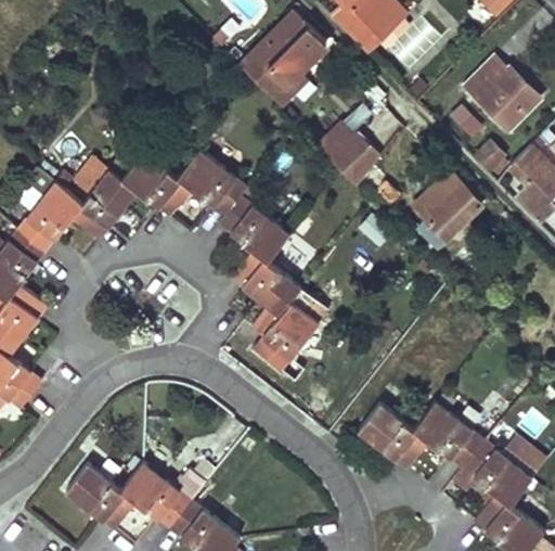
[(334,0),(343,9),(333,18),(345,31),(375,0),(334,0)]
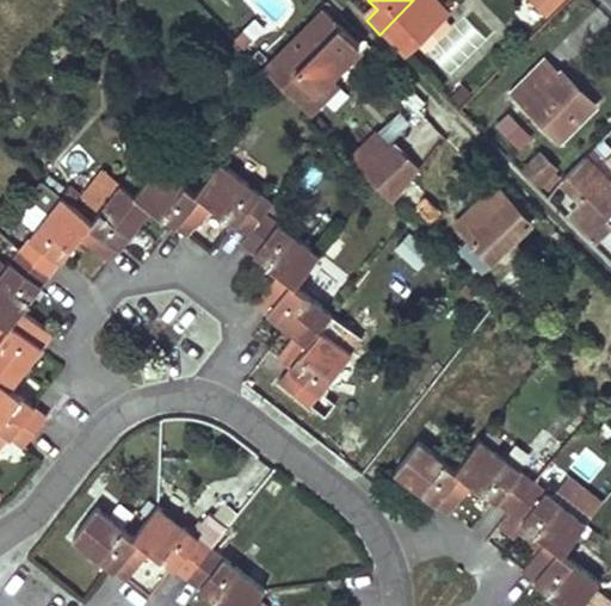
[(425,0),(413,0),(380,35),(401,56),(440,16),(425,0)]
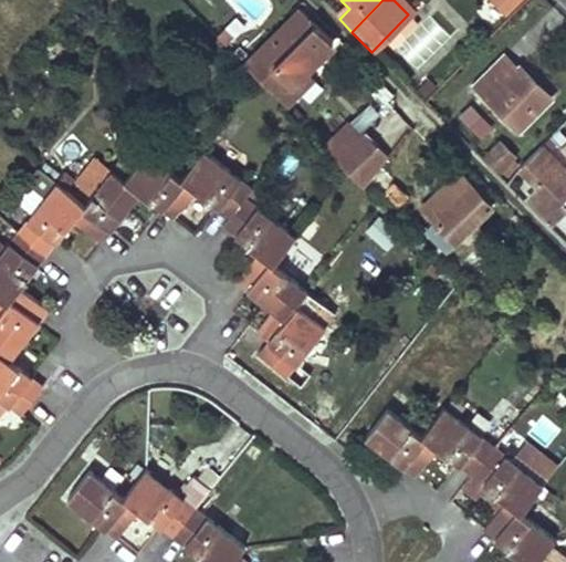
[(402,0),(394,0),(408,14),(412,10),(402,0)]
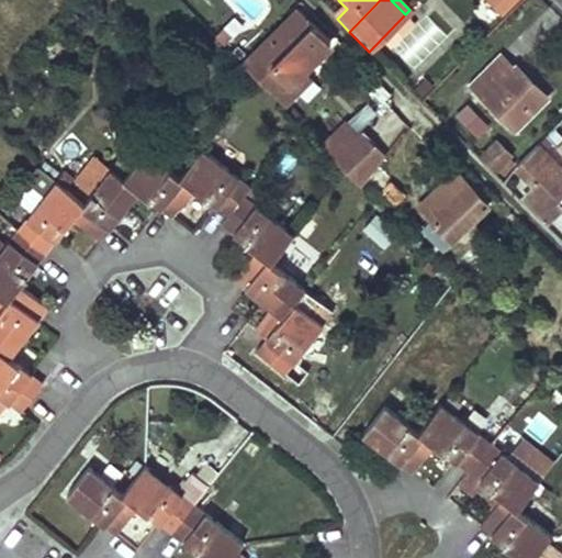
[(495,0),(492,3),(502,17),(518,0),(495,0)]
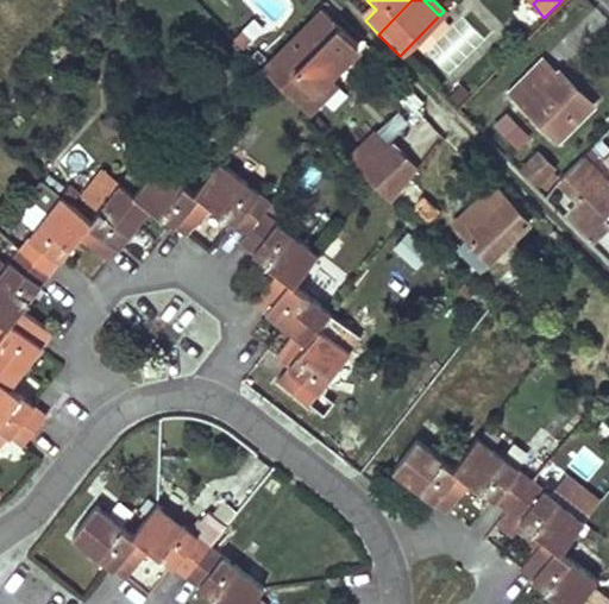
[(326,83),(353,55),(318,18),(264,70),(302,108),(326,83)]
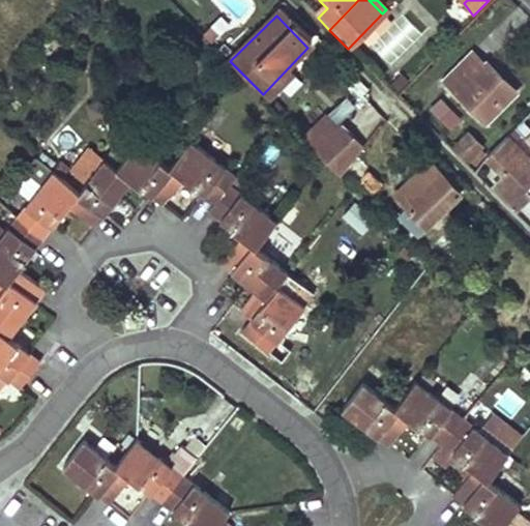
[(213,30),(205,37),(213,45),(221,37),(213,30)]
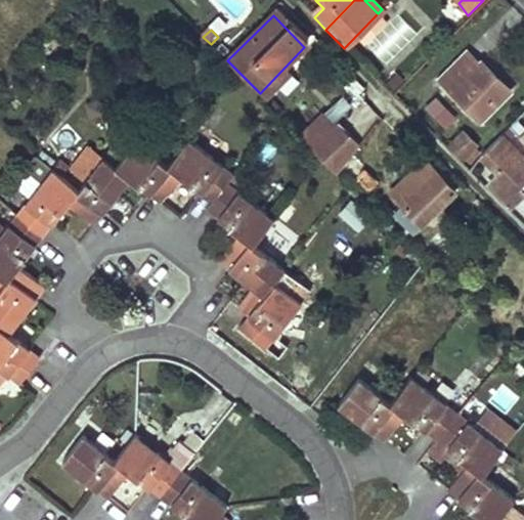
[(468,55),(440,83),(481,124),(511,93),(482,63),(478,67),(468,55)]
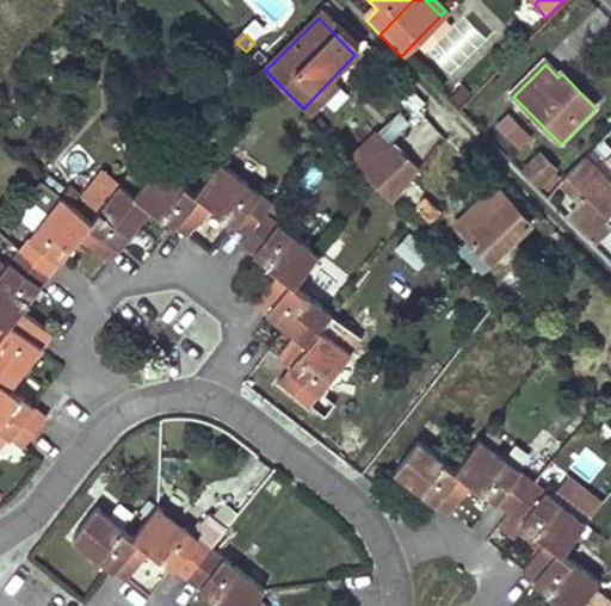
[(334,91),(327,84),(303,109),(310,116),(334,91)]
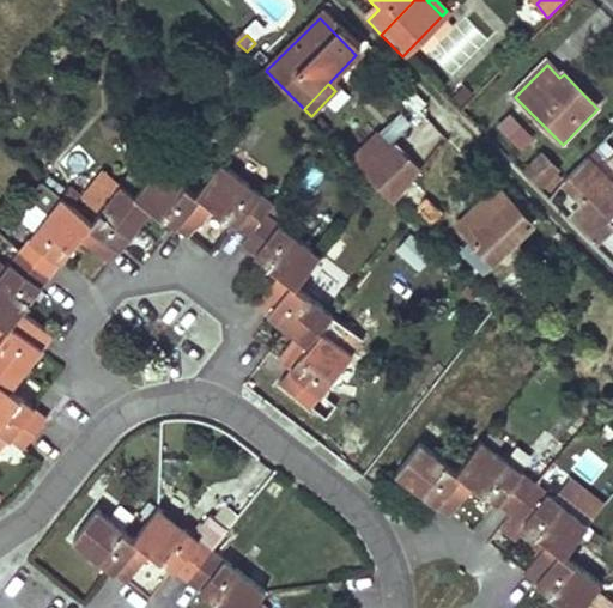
[(509,116),(496,131),(522,156),(535,140),(509,116)]
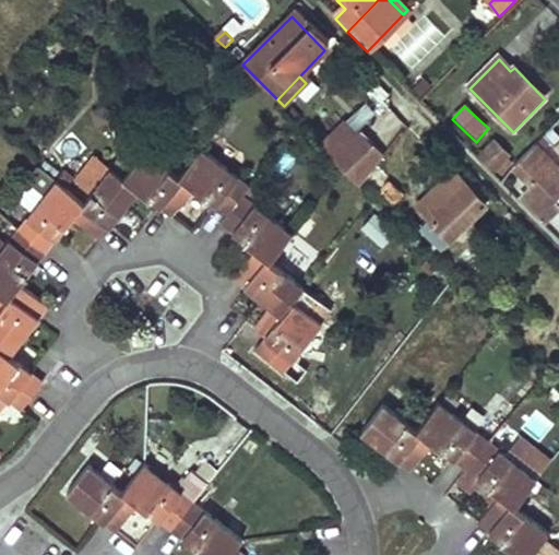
[(344,124),(320,148),(332,160),(356,136),(344,124)]
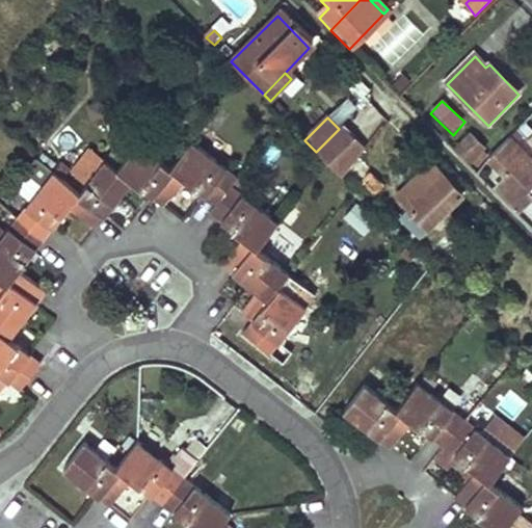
[(339,129),(316,152),(325,162),(343,179),(364,149),(342,126),(339,129)]
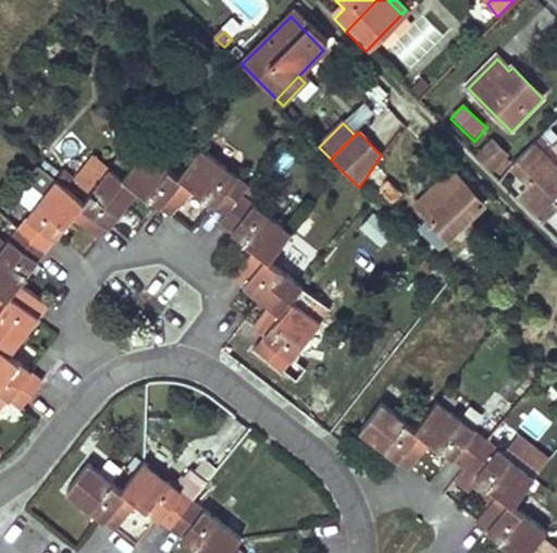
[(492,143),(479,155),(499,175),(511,162),(492,143)]
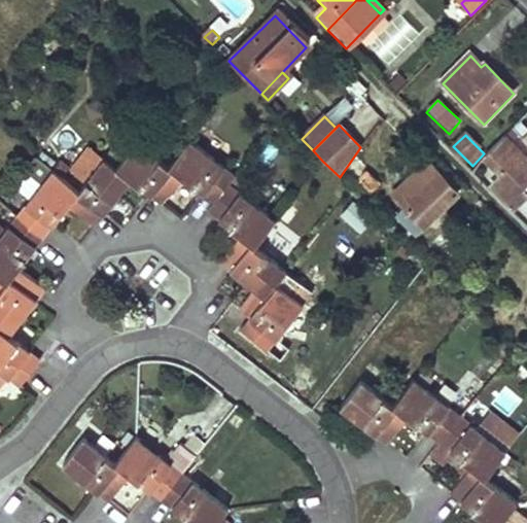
[(504,139),(487,157),(505,176),(493,188),(514,209),(526,198),(520,189),(526,182),(526,169),(521,163),(524,159),(504,139)]
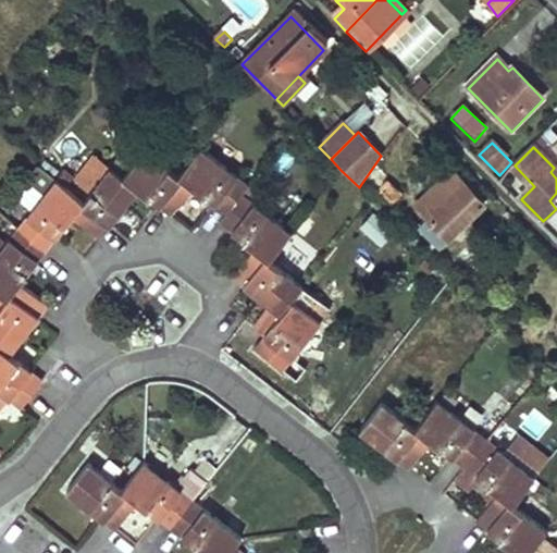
[(0,393),(10,401),(22,410),(42,383),(10,357),(49,306),(21,285),(73,218),(102,240),(138,192),(173,218),(193,192),(225,217),(220,224),(237,237),(256,252),(250,259),(233,281),(273,312),(281,318),(265,338),(256,351),(283,372),(321,323),(316,319),(293,302),(300,291),(304,289),(269,261),(289,234),(242,197),(249,188),(200,150),(178,179),(144,152),(123,180),(111,170),(93,193),(84,204),(56,182),(0,254),(0,294),(9,302),(0,311),(0,393)]
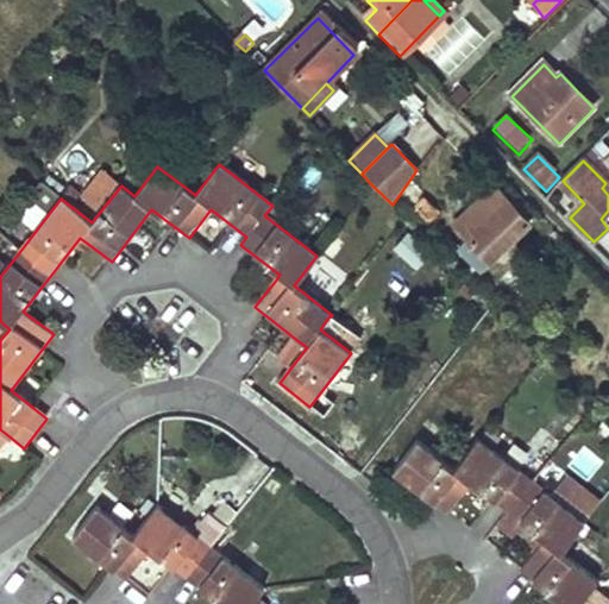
[(74,182),(61,199),(92,222),(101,211),(93,205),(96,200),(74,182)]
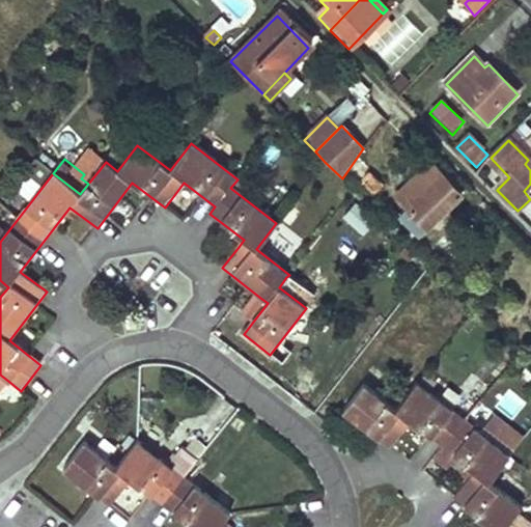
[(430,165),(414,182),(428,195),(444,178),(430,165)]
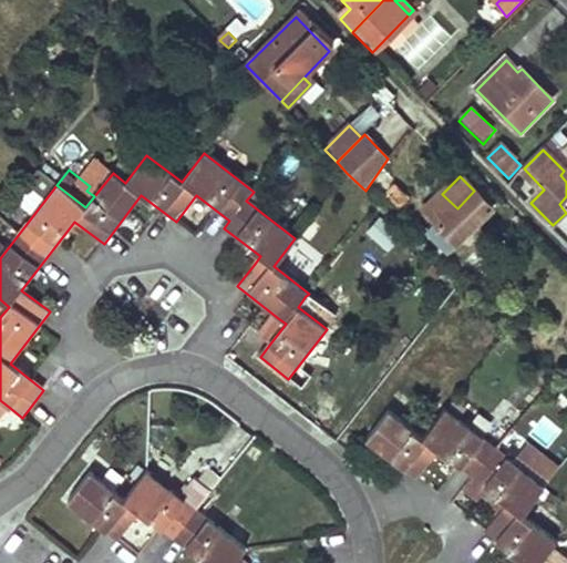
[(393,185),(384,195),(400,210),(409,200),(393,185)]
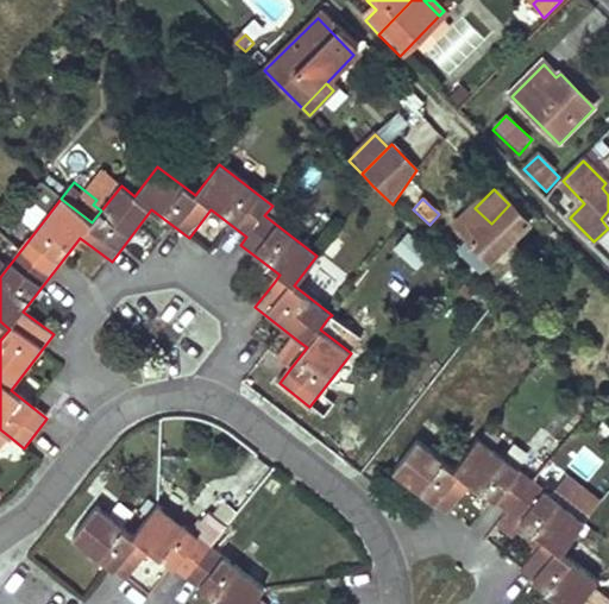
[(475,208),(456,227),(491,262),(529,224),(510,203),(509,205),(491,224),(475,208)]
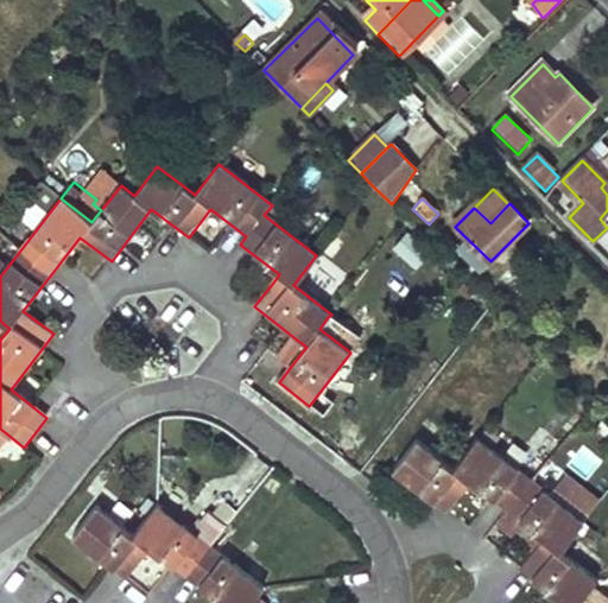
[(391,254),(418,272),(431,252),(404,234),(391,254)]
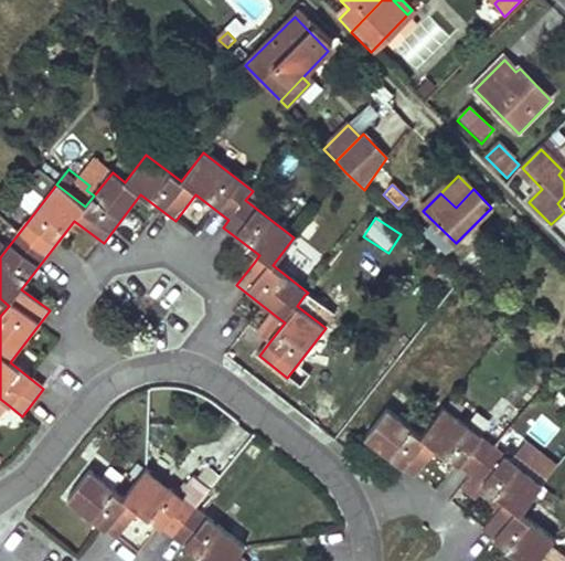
[(259,255),(241,241),(235,249),(254,263),(259,255)]
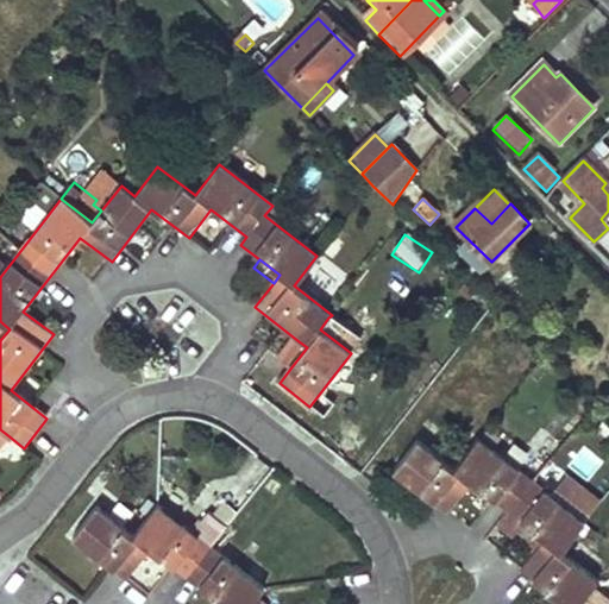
[(353,337),(328,318),(320,329),(345,348),(353,337)]
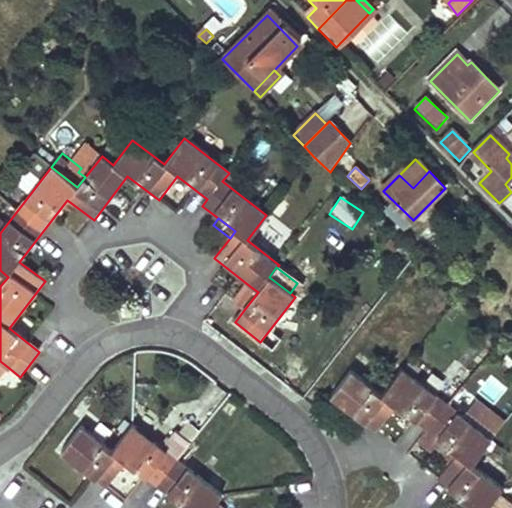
[(258,292),(251,287),(237,304),(244,310),(258,292)]
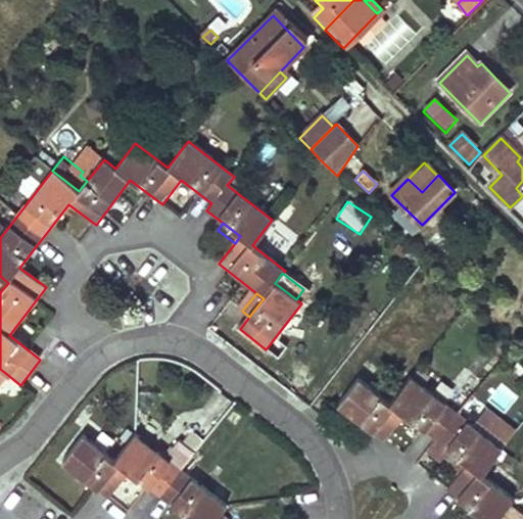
[(0,388),(9,376),(0,369),(0,388)]
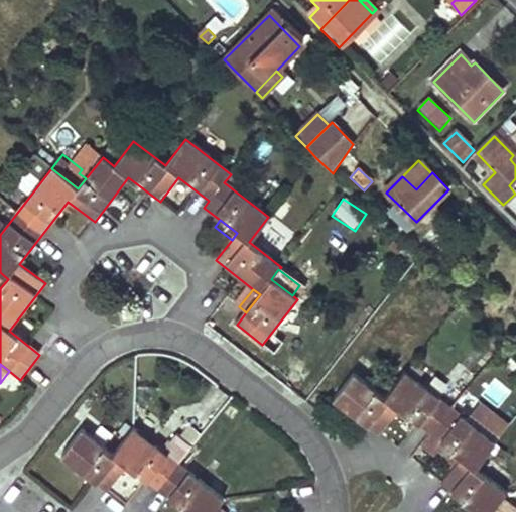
[(490,511),(505,494),(475,470),(495,444),(404,372),(383,398),(353,374),(333,399),(379,435),(398,410),(460,459),(440,484),(476,511),(490,511)]
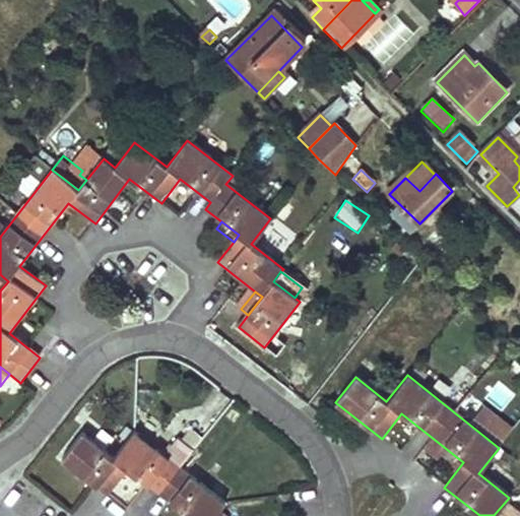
[(214,515),(224,504),(134,434),(114,459),(83,435),(62,462),(106,497),(128,471),(186,515),(214,515)]
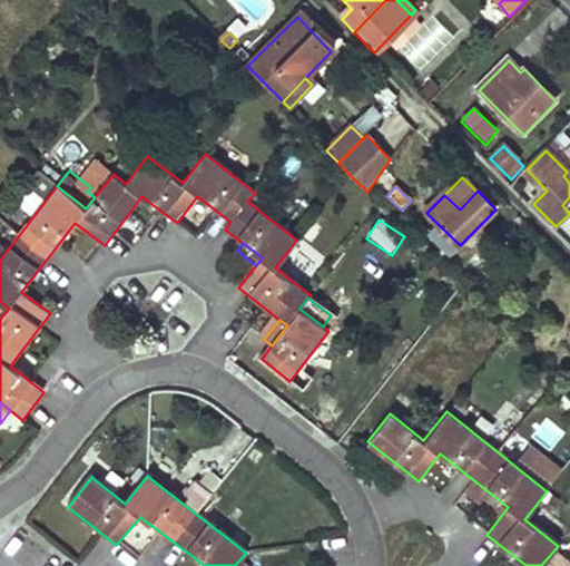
[(569,565),(569,562),(556,554),(549,565),(569,565)]
